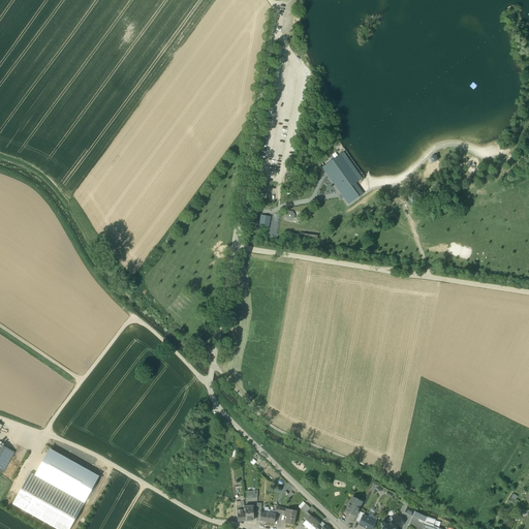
[(341,155),(322,168),(341,193),(351,186),(358,182),(350,172),(352,170),(341,155)]
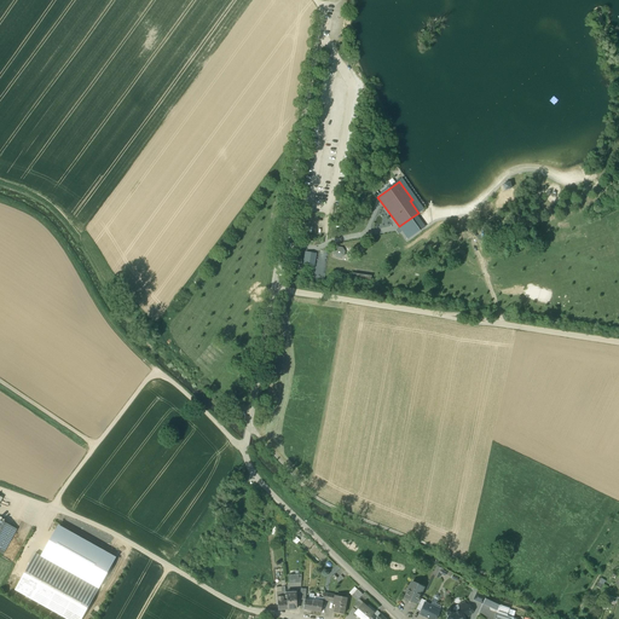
[(411,218),(399,226),(408,238),(420,231),(411,218)]
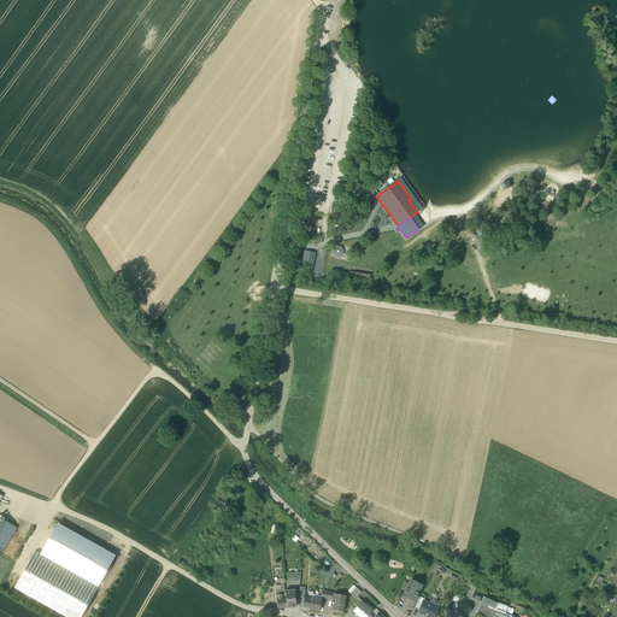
[(316,254),(305,252),(303,264),(313,265),(316,254)]
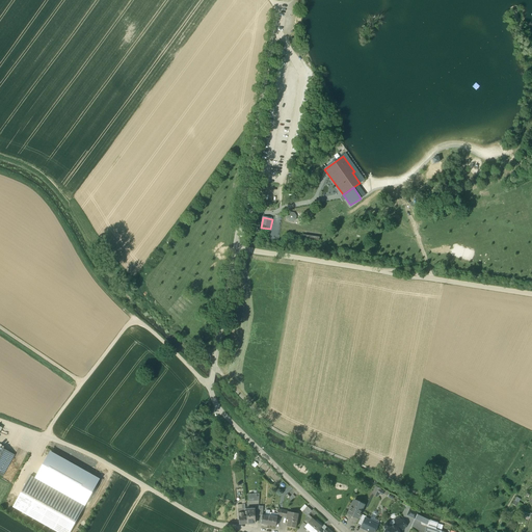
[(14,455),(0,447),(0,474),(2,476),(14,455)]
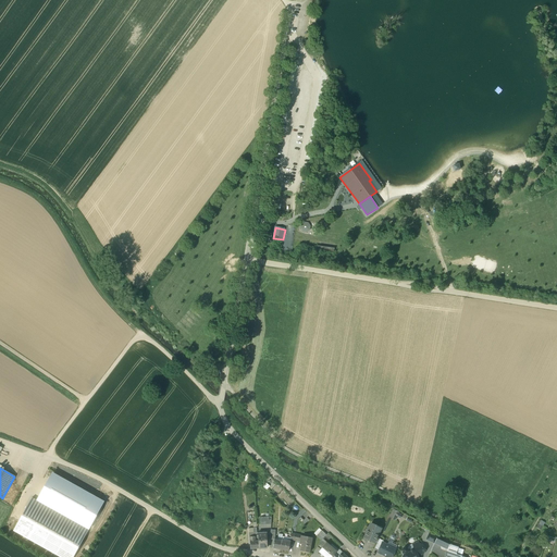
[(37,502),(89,530),(104,502),(53,473),(37,502)]
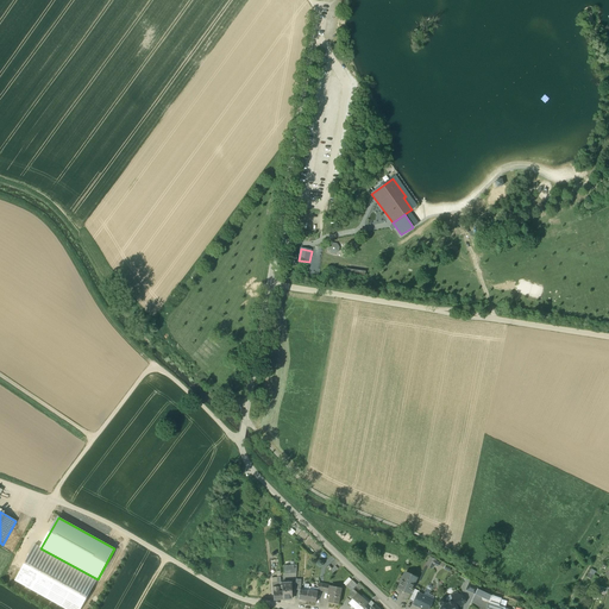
[(41,548),(35,545),(14,581),(66,608),(80,608),(98,579),(41,548)]
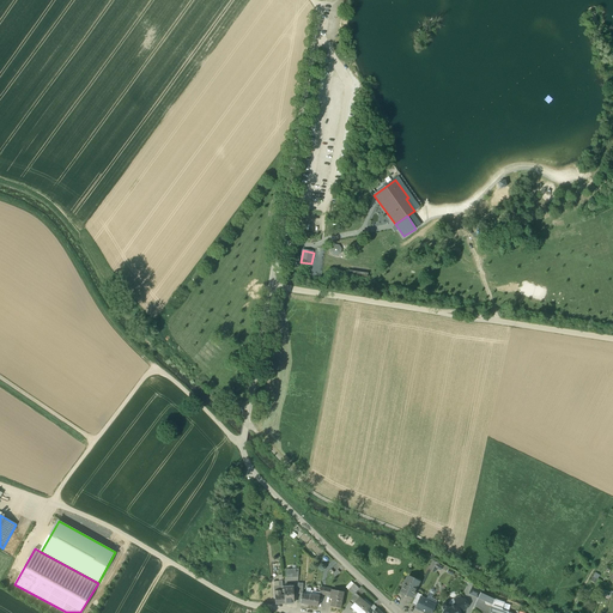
[(436,563),(434,560),(429,570),(435,572),(437,569),(441,570),(442,568),(437,564),(436,563)]
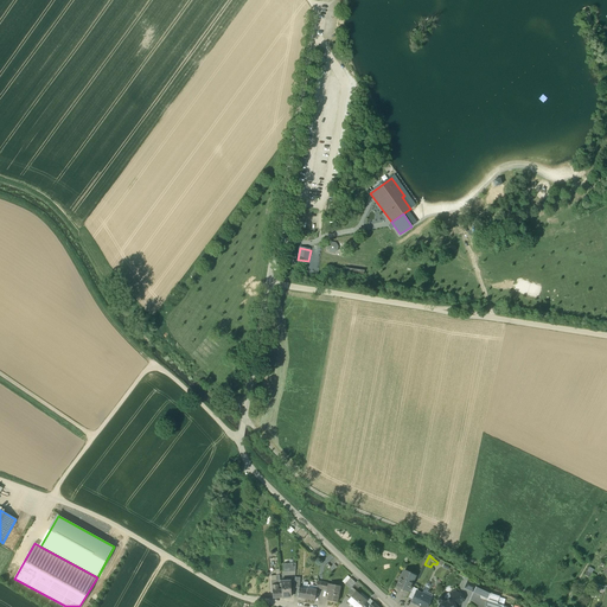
[(415,576),(404,572),(397,586),(401,588),(401,589),(403,590),(404,589),(408,592),(415,576)]
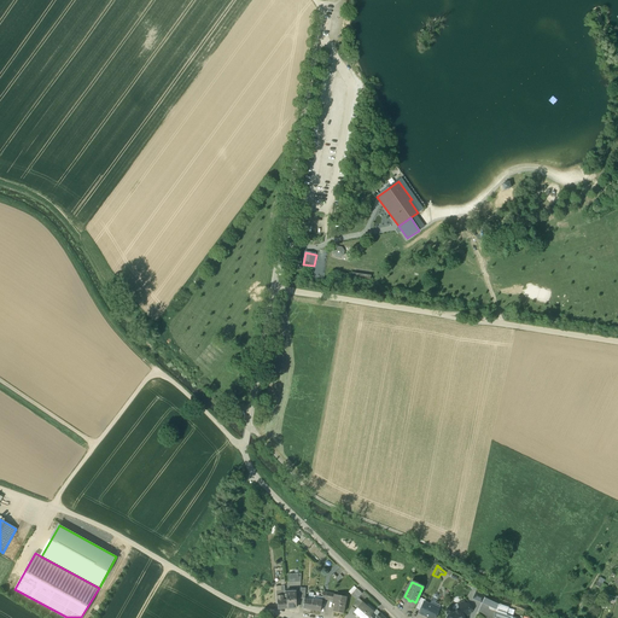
[(357,589),(351,595),(356,600),(357,600),(362,594),(357,589)]
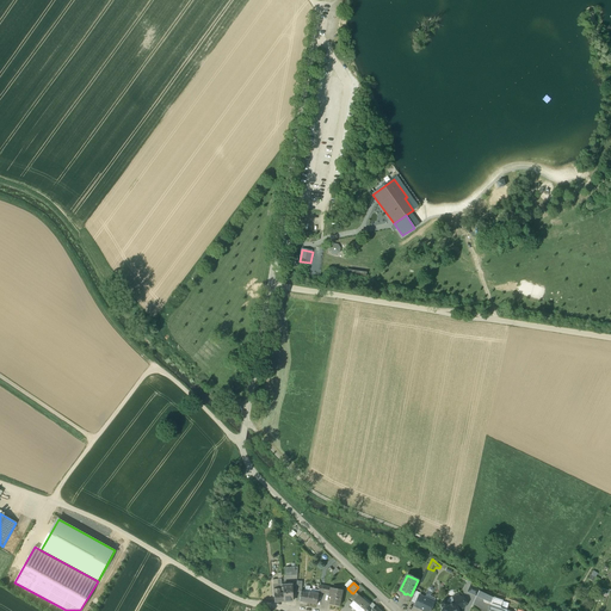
[(292,585),(282,585),(282,588),(283,588),(284,602),(292,602),(292,592),(292,585)]
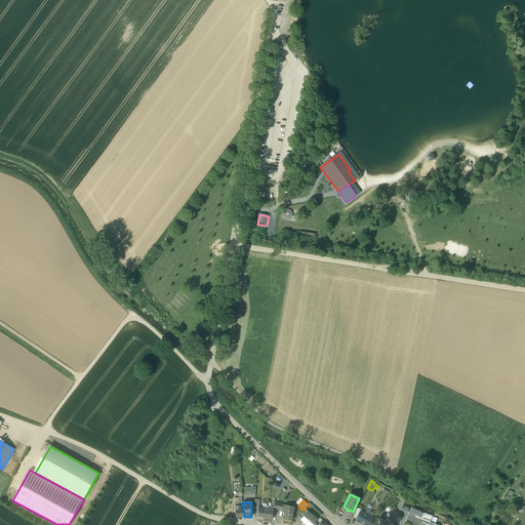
[(412,506),(405,502),(402,509),(409,512),(411,508),(412,506)]
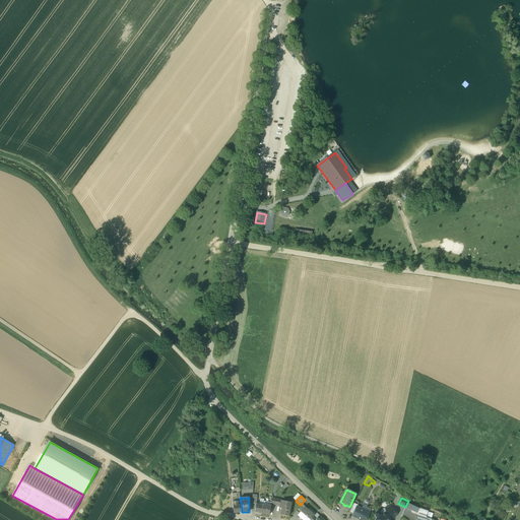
[(237,501),(233,502),(234,513),(242,512),(241,501),(237,501)]
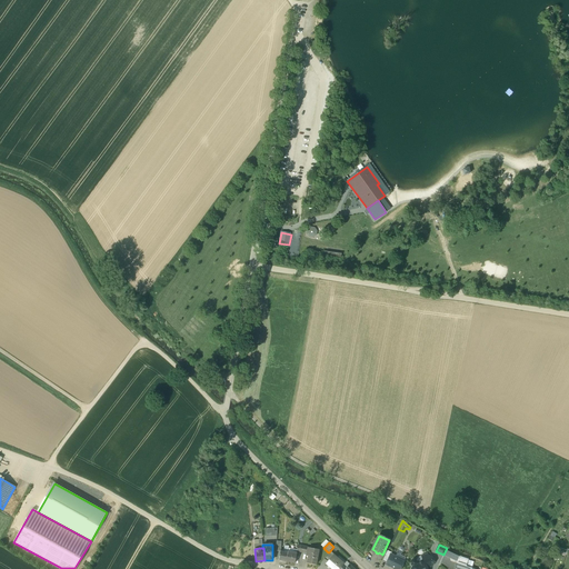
[(308,548),(307,553),(306,556),(308,556),(307,562),(317,565),(319,551),(313,551),(315,549),(308,548)]
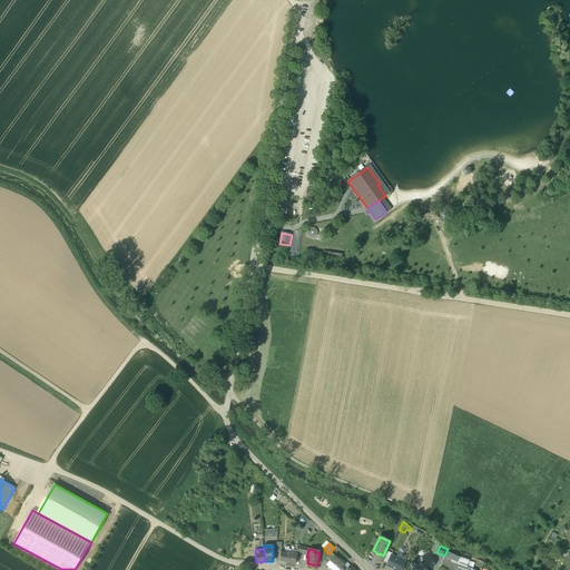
[(282,550),(281,550),(281,552),(279,561),(286,562),(288,553),(284,552),(284,551),(282,550)]
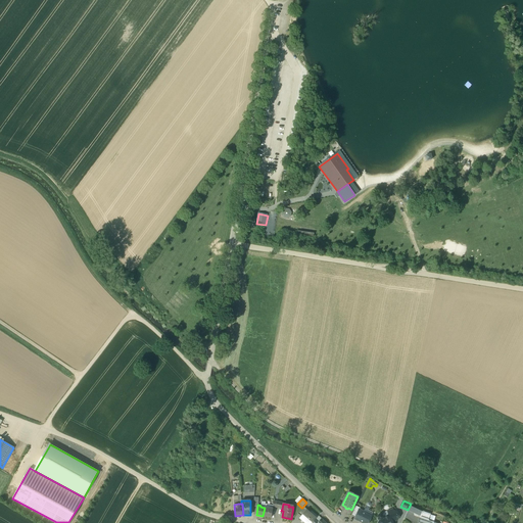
[(410,506),(408,510),(420,516),(422,511),(410,506)]
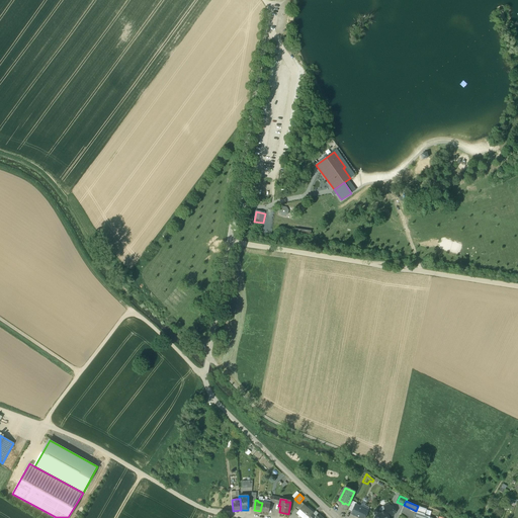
[(262,502),(262,503),(260,511),(268,513),(270,504),(262,502)]
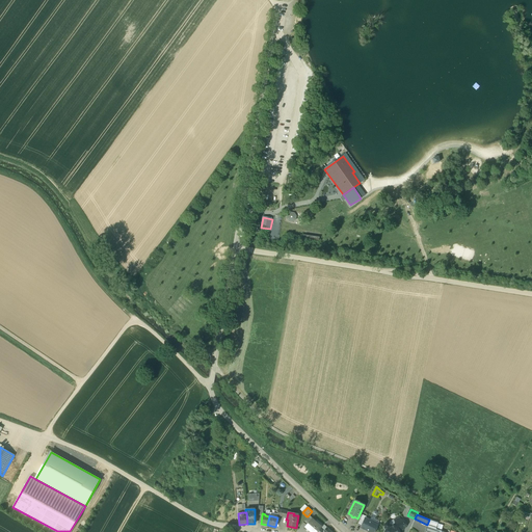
[(363,515),(357,525),(362,526),(366,519),(367,516),(363,515)]
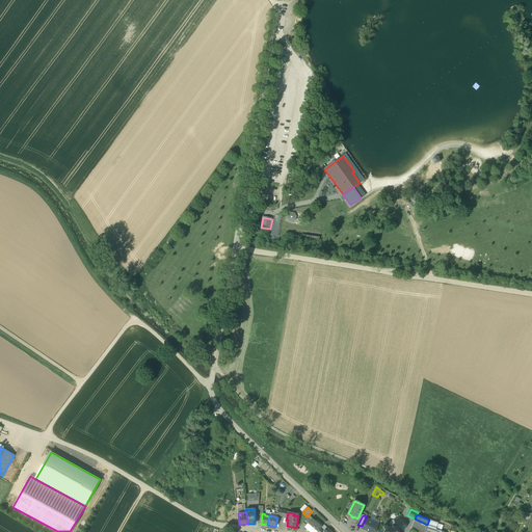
[(362,526),(362,527),(366,529),(365,530),(369,531),(374,531),(377,526),(369,522),(370,521),(366,519),(362,526)]
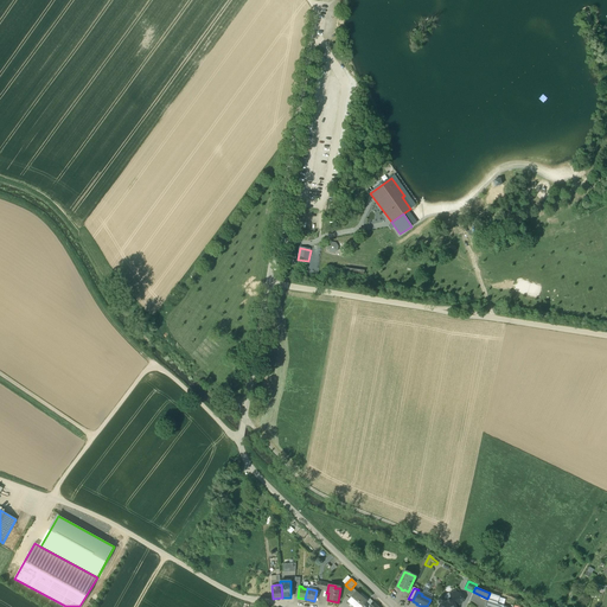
[(366,602),(355,593),(350,599),(347,601),(353,606),(362,606),(365,604),(366,602)]
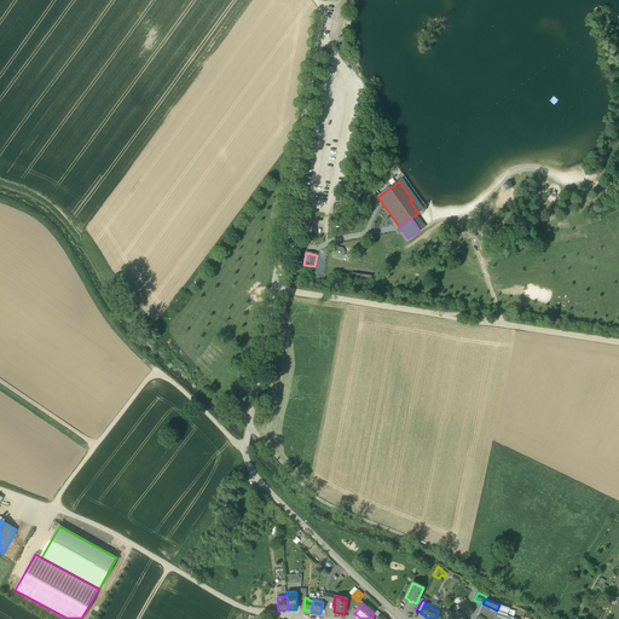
[(510,608),(501,605),(497,613),(507,617),(509,609),(510,608)]
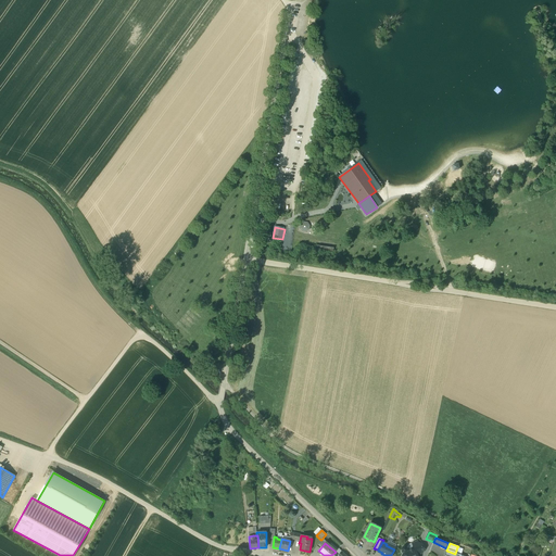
[(408,545),(407,547),(405,546),(402,547),(401,550),(402,553),(404,554),(402,555),(416,555),(422,553),(425,550),(422,545),(419,544),(413,546),(412,544),(408,545)]
